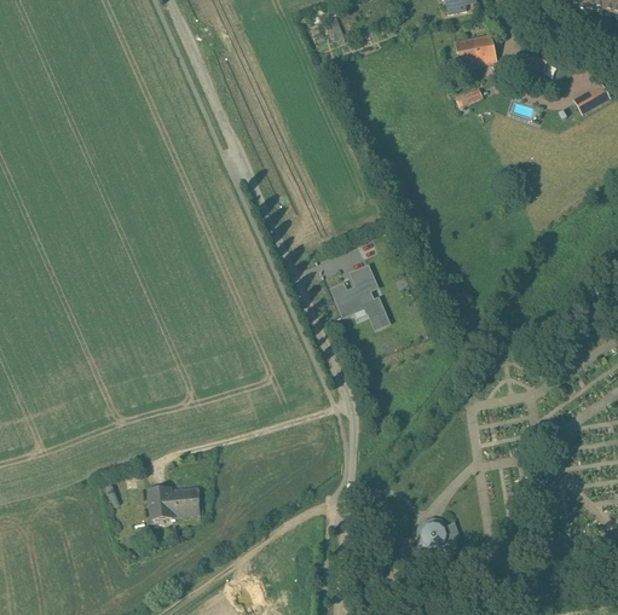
[(570,0),(571,1),(577,4),(576,7),(585,10),(584,10),(585,11),(587,10),(602,15),(602,16),(604,16),(604,15),(617,19),(617,0),(570,0)]
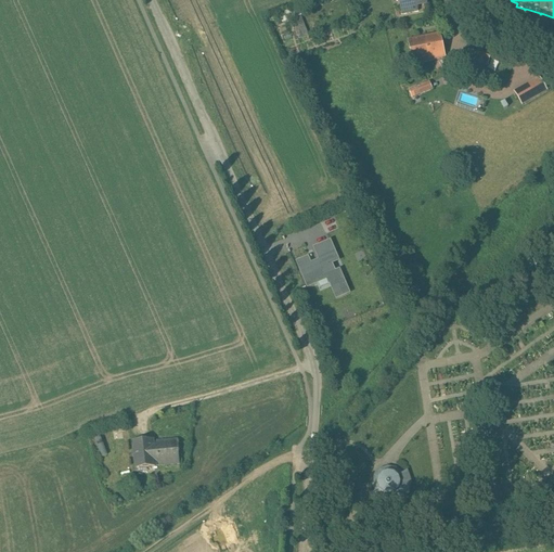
[(298,34),(308,30),(303,17),(294,21),(298,34)]
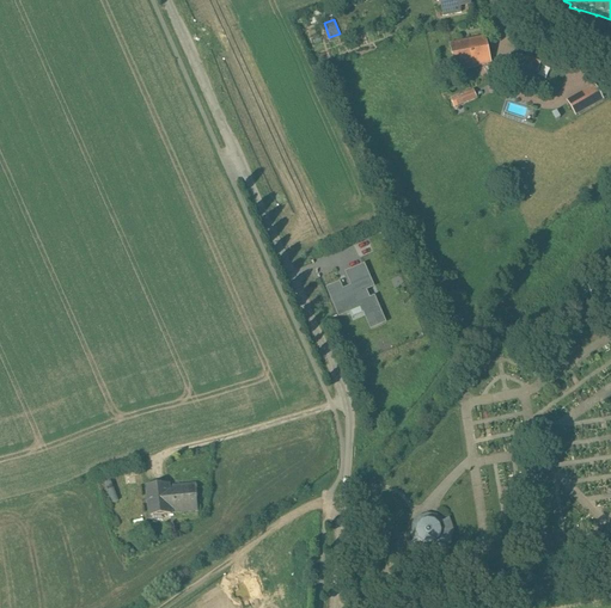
[(466,38),(471,65),(490,61),(484,35),(466,38)]
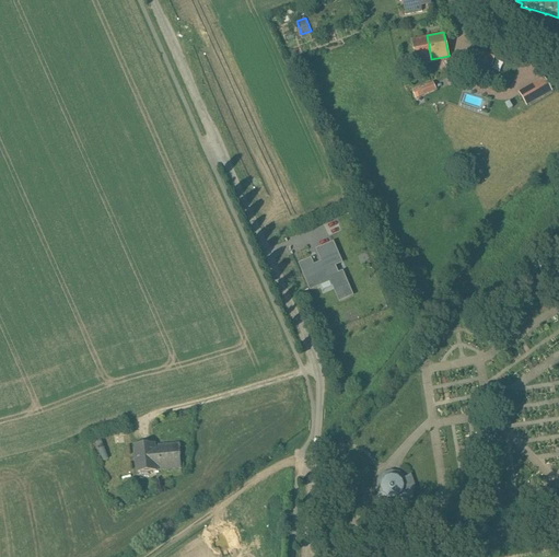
[(431,59),(427,35),(410,38),(416,62),(431,59)]
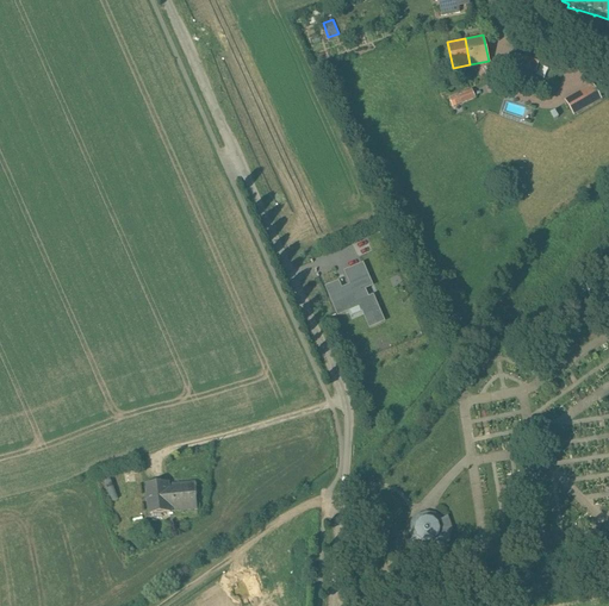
[(542,50),(520,42),(509,72),(533,79),(542,50)]
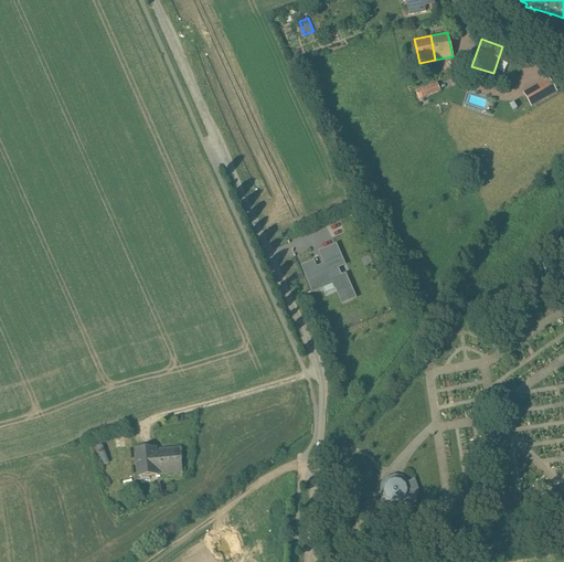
[(414,88),(418,97),(439,88),(436,80),(414,88)]
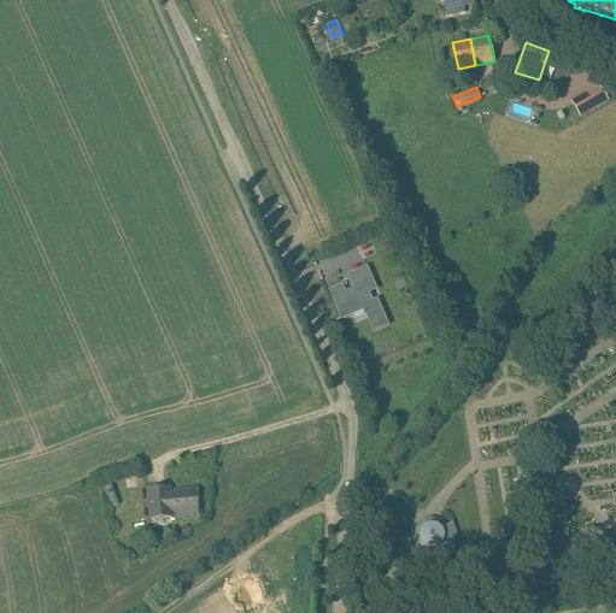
[(586,92),(572,100),(579,112),(593,104),(586,92)]
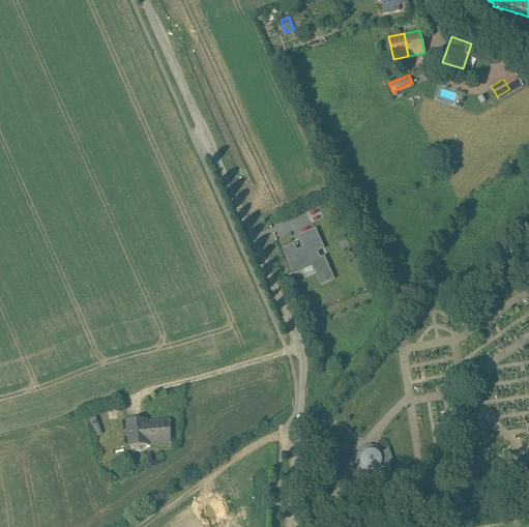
[(457,101),(460,91),(440,84),(437,94),(457,101)]
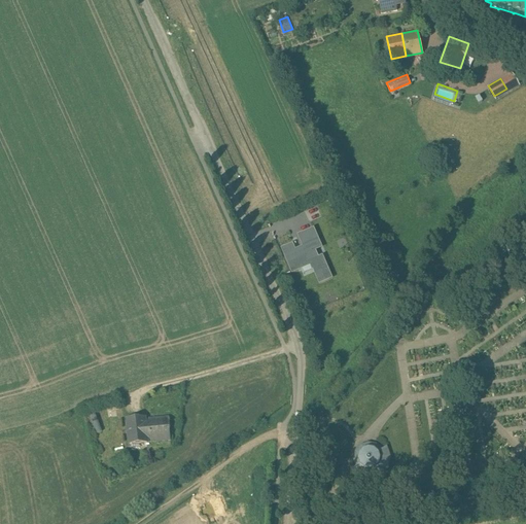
[(317,203),(304,208),(308,219),(322,214),(317,203)]
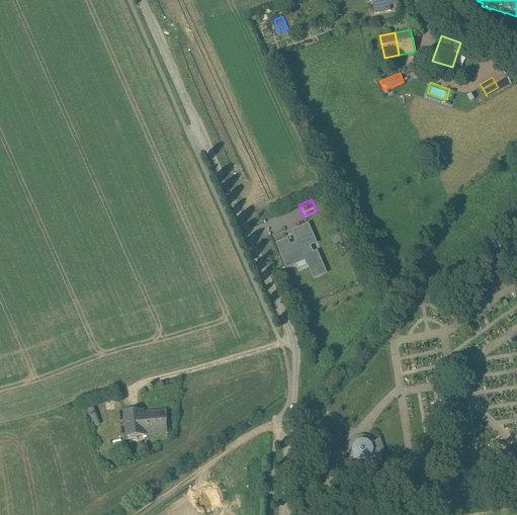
[(341,210),(331,216),(333,221),(344,216),(341,210)]
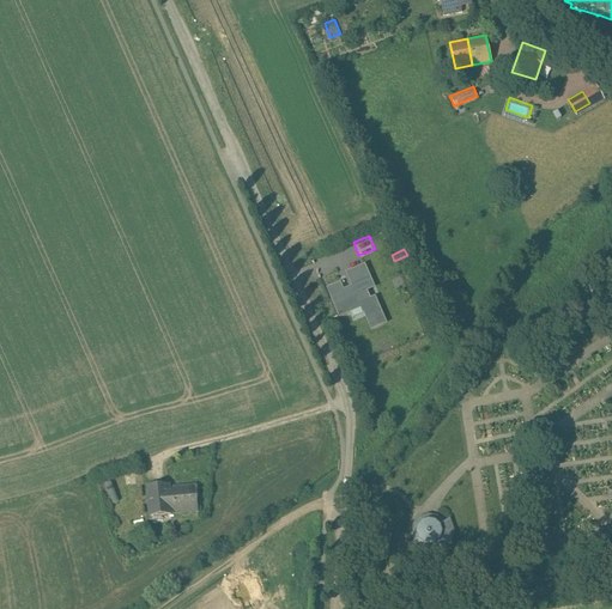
[(361,257),(344,266),(347,274),(363,266),(364,266),(361,257)]
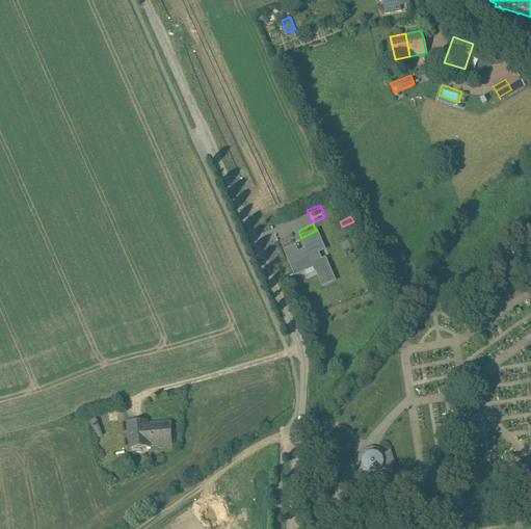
[(328,236),(297,252),(309,274),(340,259),(328,236)]
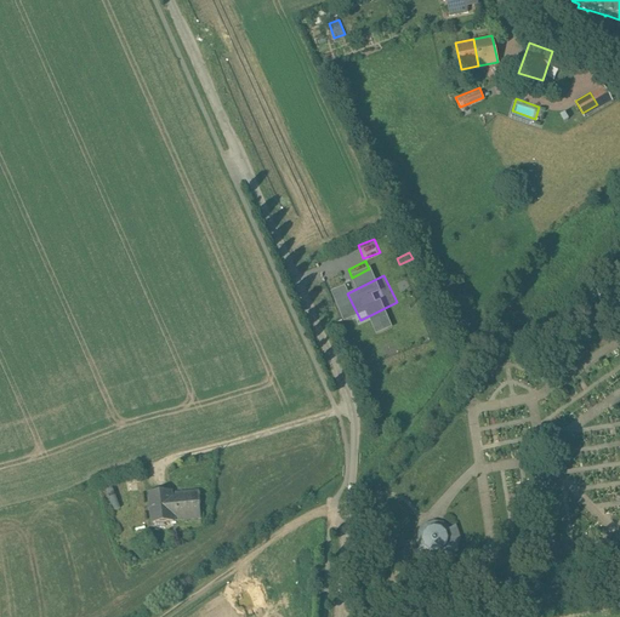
[(168,487),(148,490),(152,520),(171,518),(168,487)]
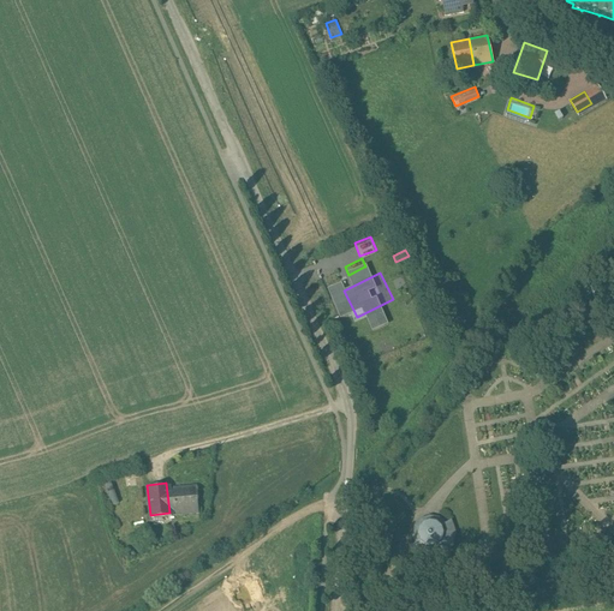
[(167,486),(170,513),(198,509),(196,483),(167,486)]
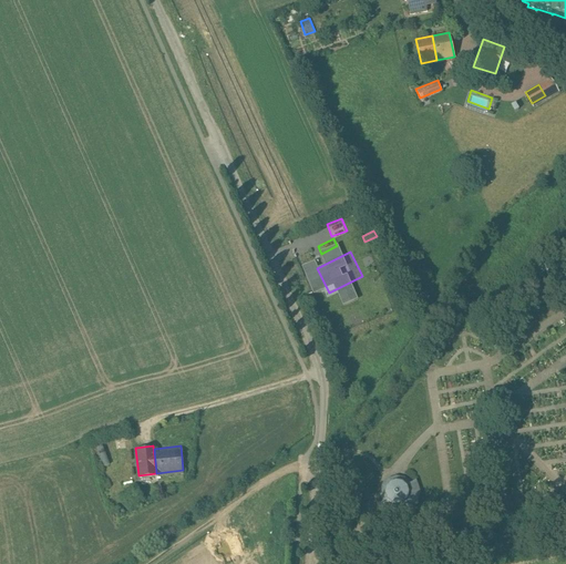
[(382,500),(388,496),(386,492),(387,486),(390,482),(395,480),(401,481),(404,485),(410,482),(403,477),(395,475),(388,478),(382,484),(380,492),(382,500)]
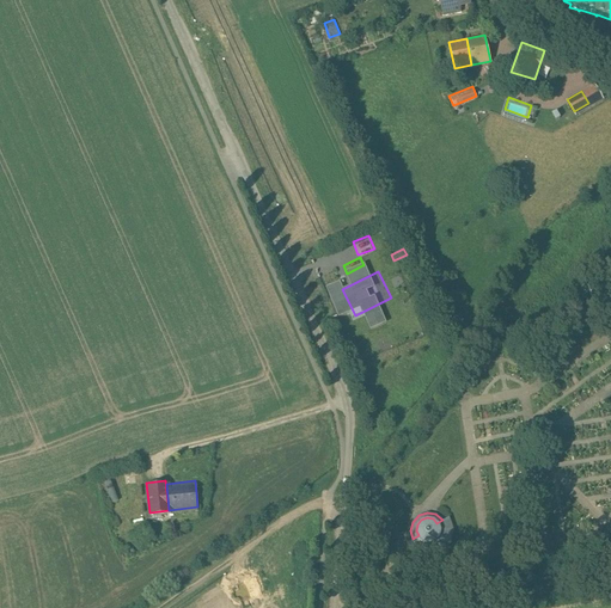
[(433,519),(427,517),(421,520),(417,524),(416,530),(419,535),(413,539),(408,542),(417,551),(429,553),(441,550),(450,540),(452,528),(447,516),(443,520),(437,523),(433,519)]
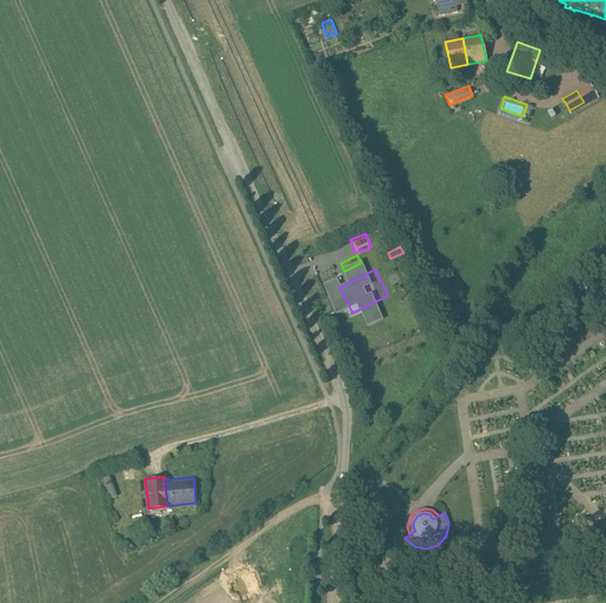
[(142,519),(129,528),(139,541),(152,532),(142,519)]
